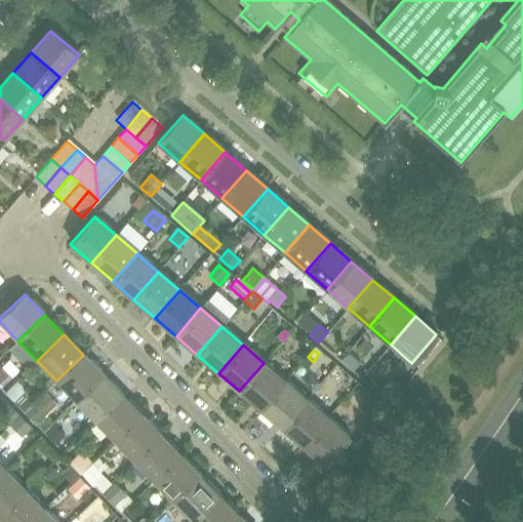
[(349,353),(340,362),(352,372),(360,363),(349,353)]
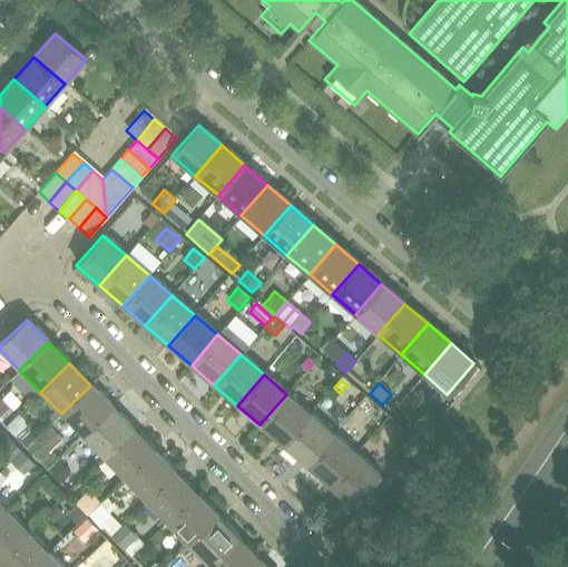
[(90,385),(61,413),(82,436),(111,407),(90,385)]
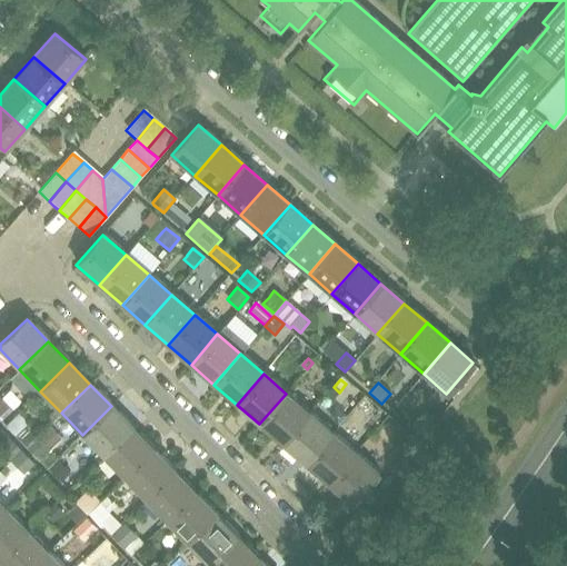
[(286,394),(259,424),(282,444),(309,414),(286,394)]
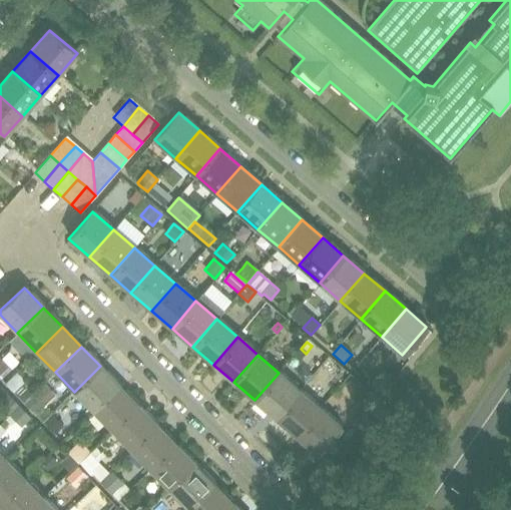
[(0,375),(7,369),(8,368),(0,359),(0,375)]
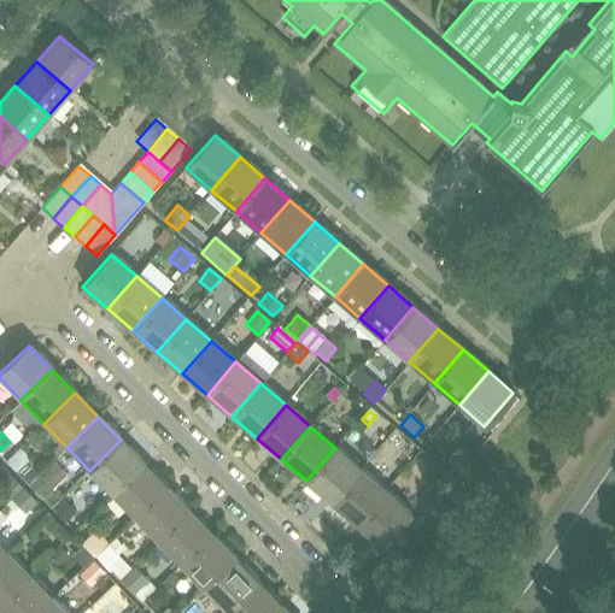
[(121,440),(89,471),(112,494),(144,464),(121,440)]
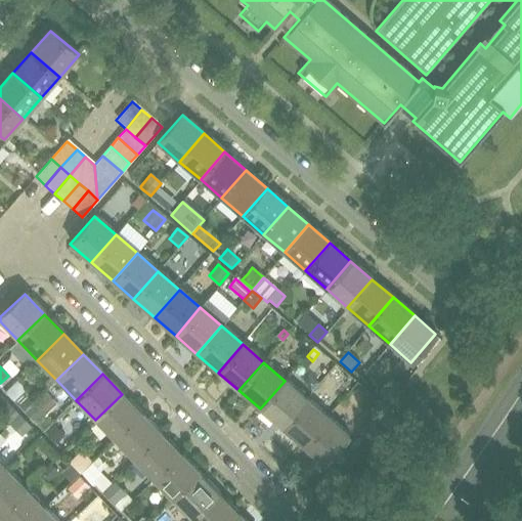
[(7,395),(12,401),(18,396),(27,389),(18,380),(4,392),(7,395)]
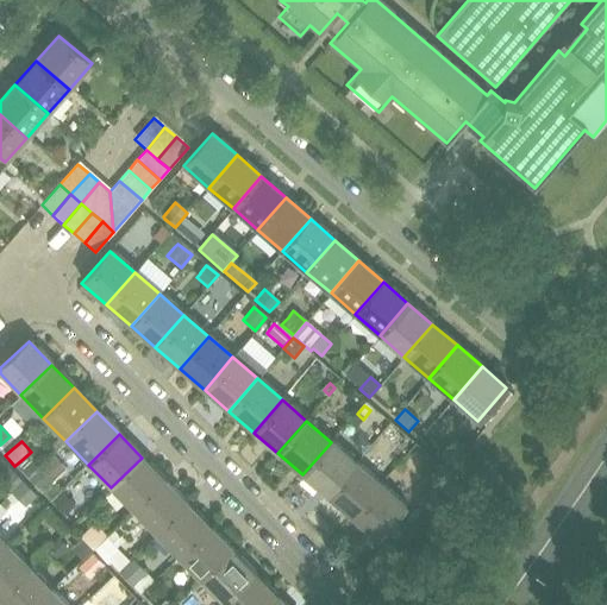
[(331,442),(302,474),(327,496),(355,462),(331,442)]
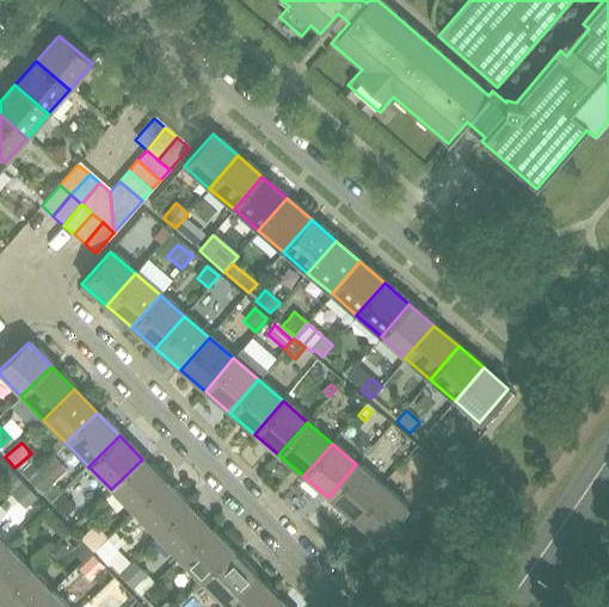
[(51,457),(38,470),(36,471),(26,481),(41,495),(48,489),(49,488),(51,484),(66,472),(51,457)]
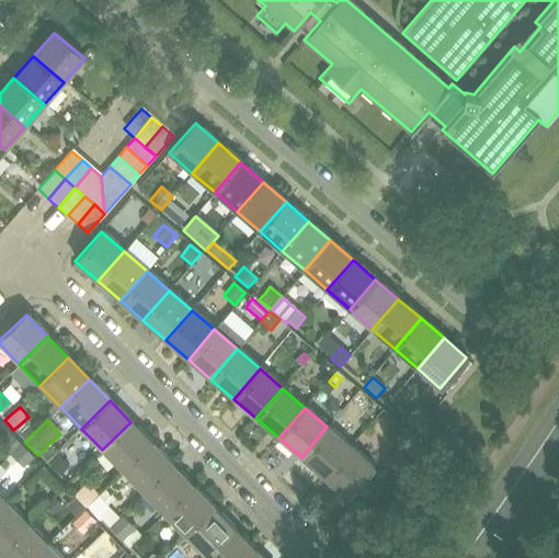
[(130,422),(102,450),(123,471),(151,443),(130,422)]
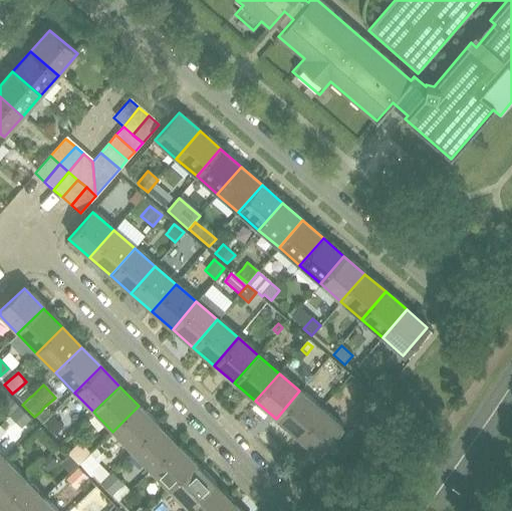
[(299,391),(276,419),(297,437),(320,410),(299,391)]
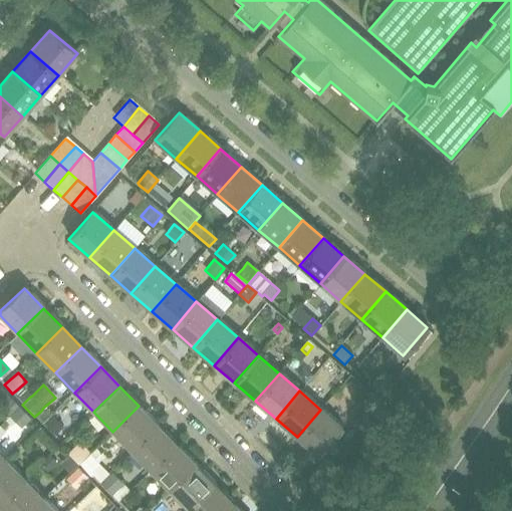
[(18,410),(9,400),(0,409),(9,418),(18,410)]
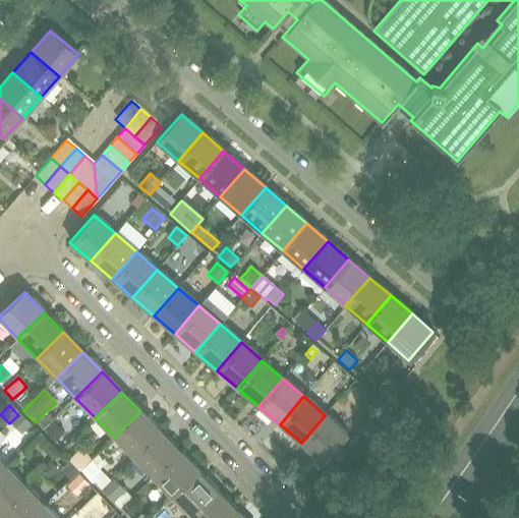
[(140,411),(114,438),(134,458),(161,432),(140,411)]
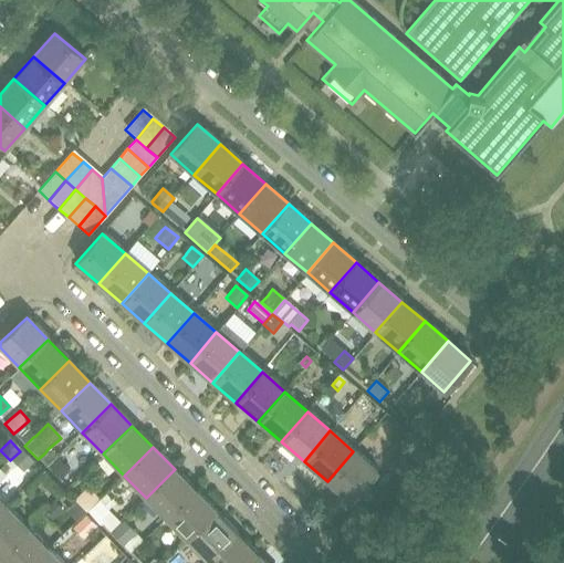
[(32,464),(20,451),(10,460),(22,473),(32,464)]
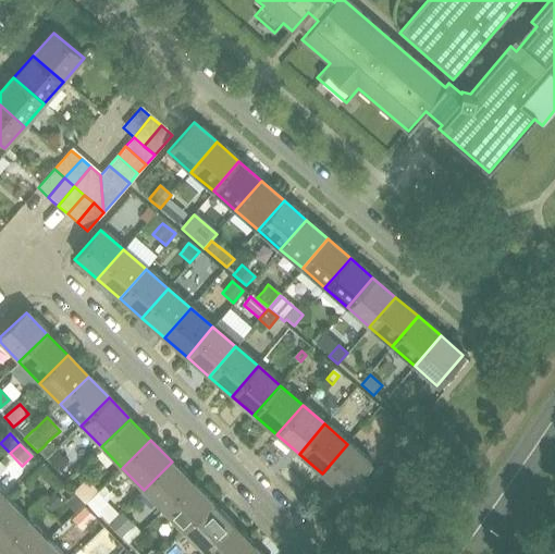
[(347,444),(322,474),(344,493),(370,464),(347,444)]
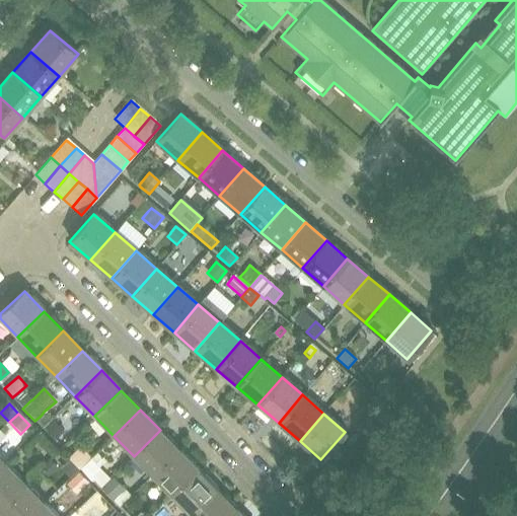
[(34,421),(41,428),(42,428),(49,421),(42,415),(41,416),(34,421)]
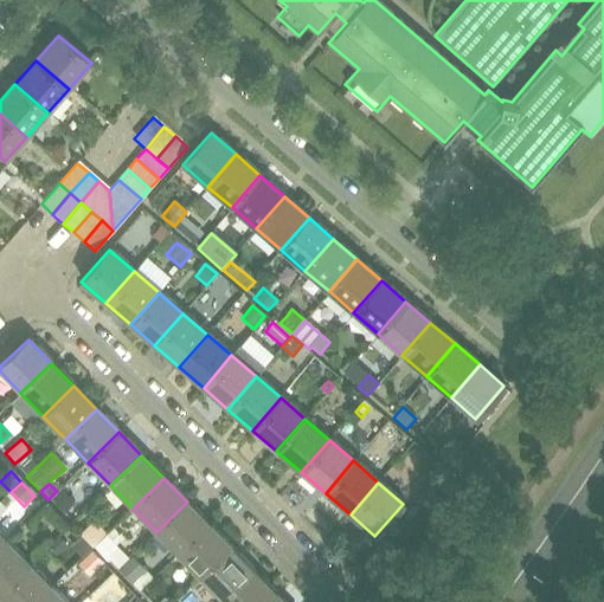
[(57,491),(49,499),(63,513),(75,503),(60,489),(57,491)]
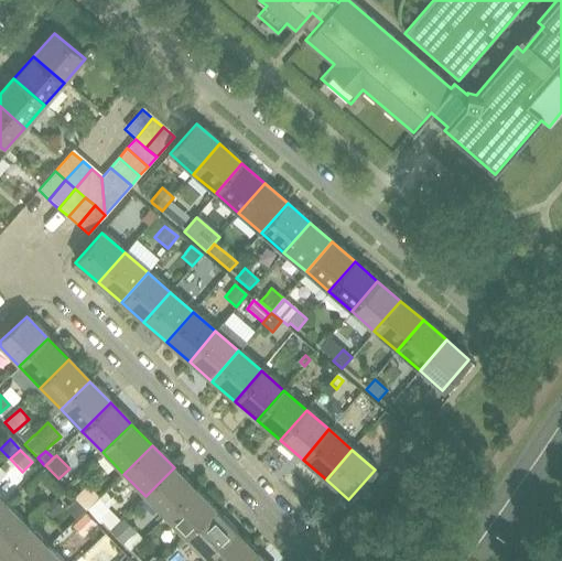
[(174,467),(146,496),(165,516),(194,487),(174,467)]
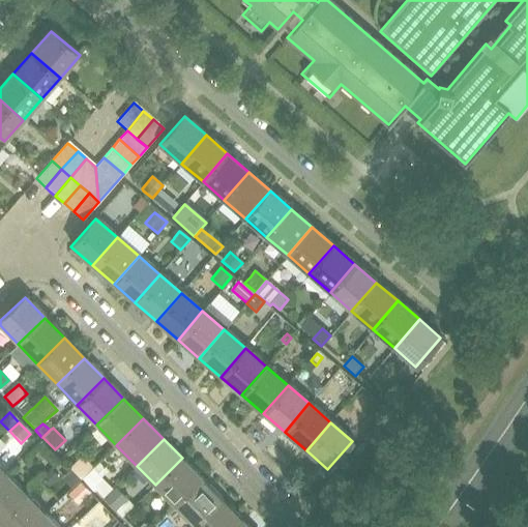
[(92,468),(82,457),(70,467),(69,468),(76,474),(81,479),(92,468)]
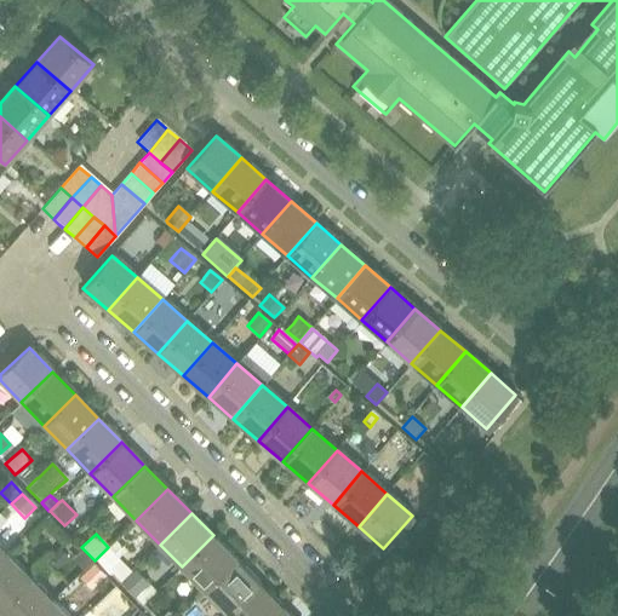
[(213,535),(182,566),(205,591),(236,560),(213,535)]
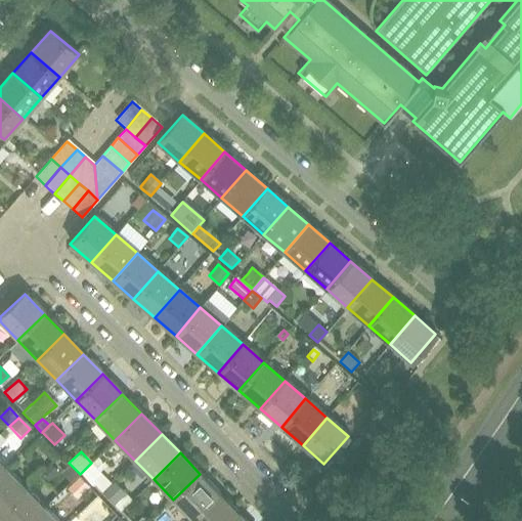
[(94,485),(101,493),(111,485),(99,473),(106,467),(98,459),(81,476),(91,487),(94,485)]
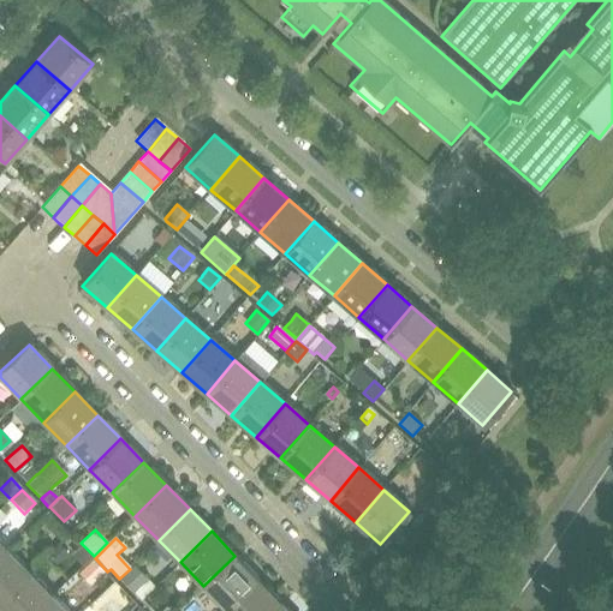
[(66,555),(58,546),(46,557),(54,565),(66,555)]
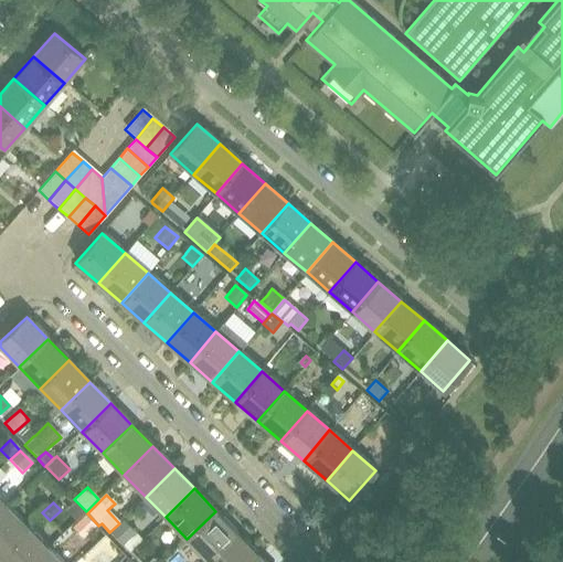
[(6,506),(0,510),(0,552),(27,527),(6,506)]
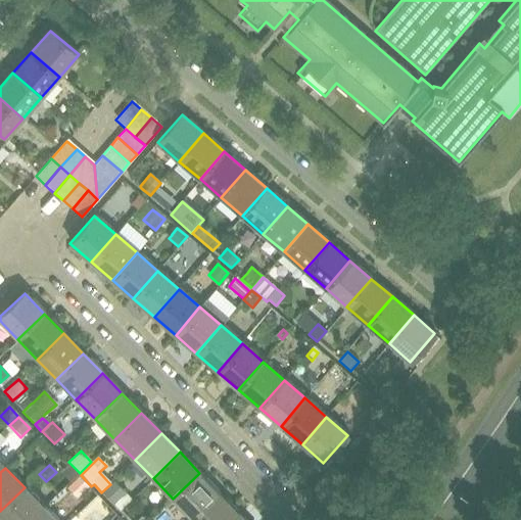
[(199,473),(173,499),(192,519),(219,492),(199,473)]
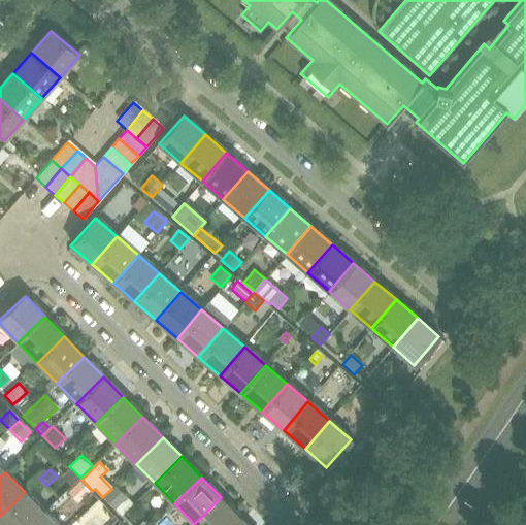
[(79,482),(66,494),(76,503),(89,491),(79,482)]
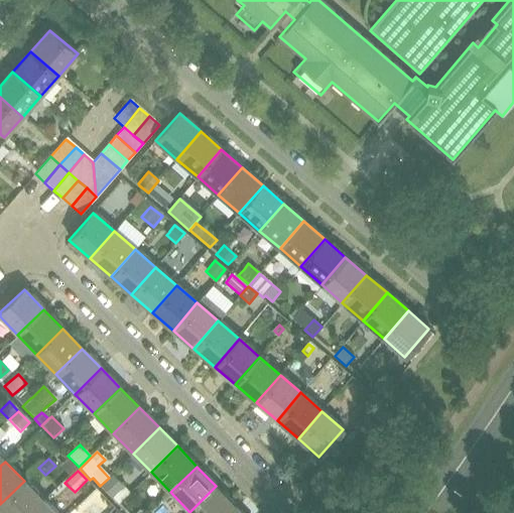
[(115,495),(124,487),(121,485),(112,475),(109,478),(100,486),(102,487),(112,498),(115,495)]
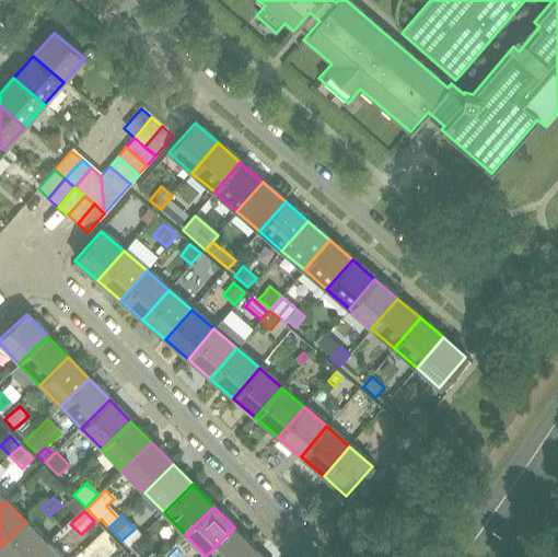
[(26,522),(0,547),(0,552),(4,556),(33,556),(47,544),(26,522)]
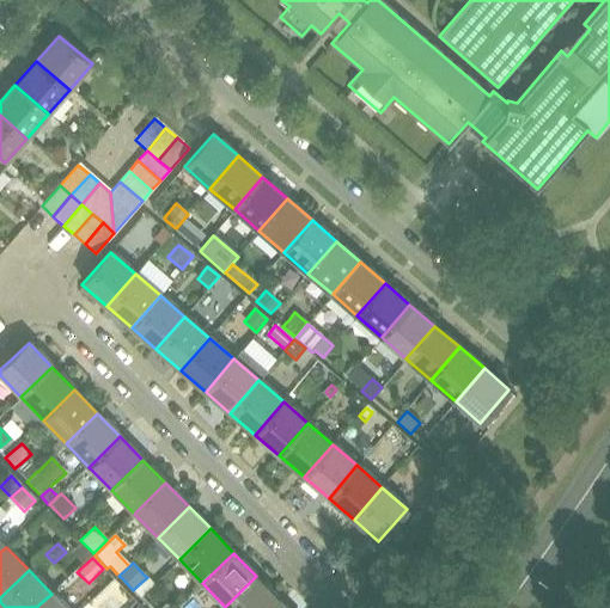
[(256,576),(225,607),(269,607),(279,599),(256,576)]
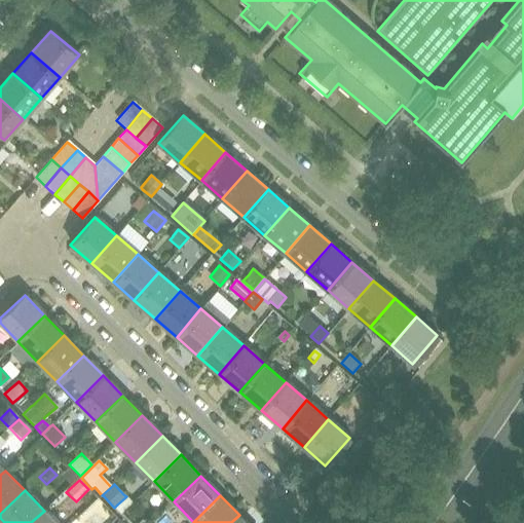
[(57,522),(44,511),(31,522),(57,522)]
